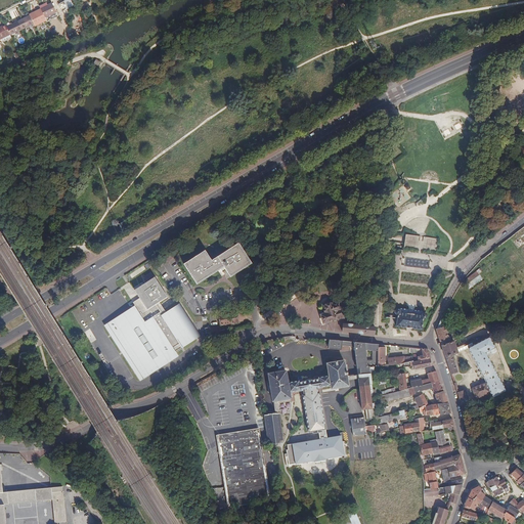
[(41,10),(44,18),(55,13),(51,4),(40,9),(41,10)]
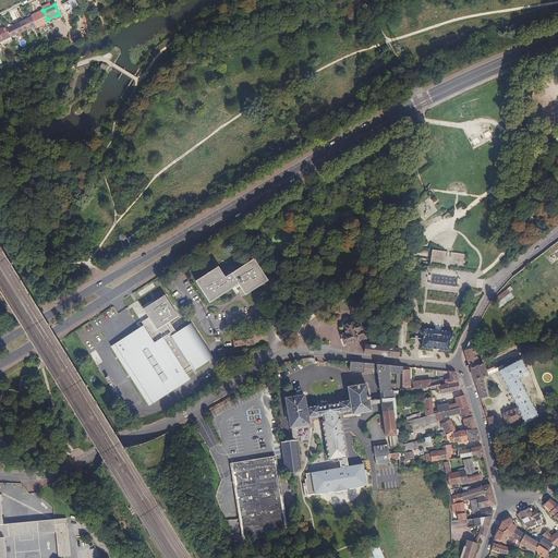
[(32,19),(36,26),(37,28),(49,23),(47,20),(44,11),(38,13),(39,15),(32,19)]
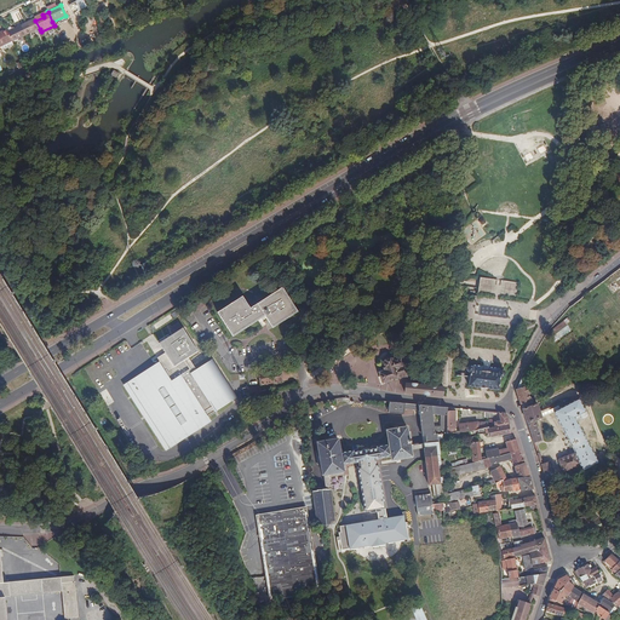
[(21,27),(26,36),(40,29),(35,21),(35,19),(21,27)]
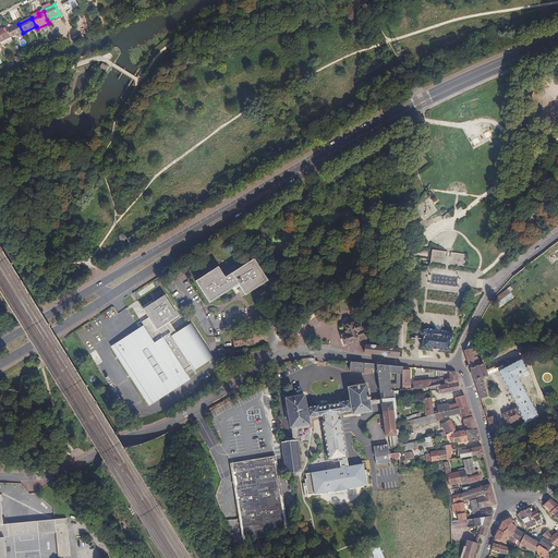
[(7,31),(11,38),(23,33),(19,24),(7,31)]
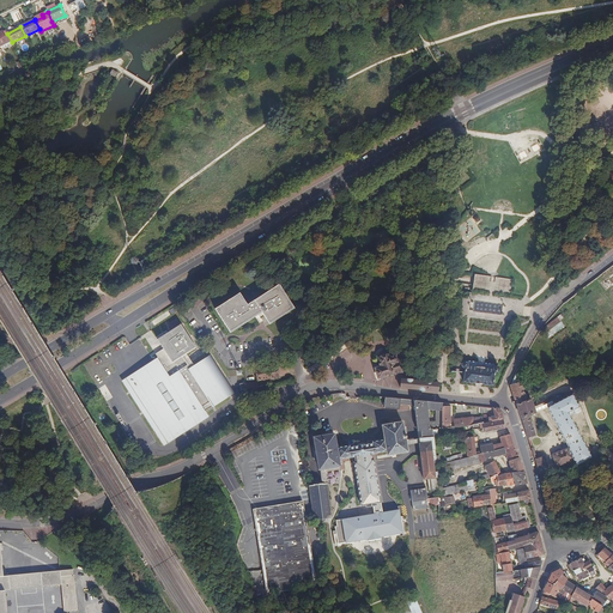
[(0,47),(12,42),(7,34),(6,30),(0,32),(0,47)]
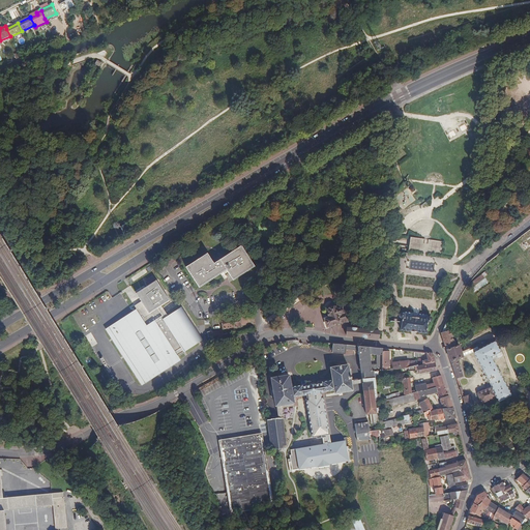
[(242,275),(254,267),(240,246),(214,264),(207,254),(185,268),(199,288),(226,270),(233,281),(242,275)]
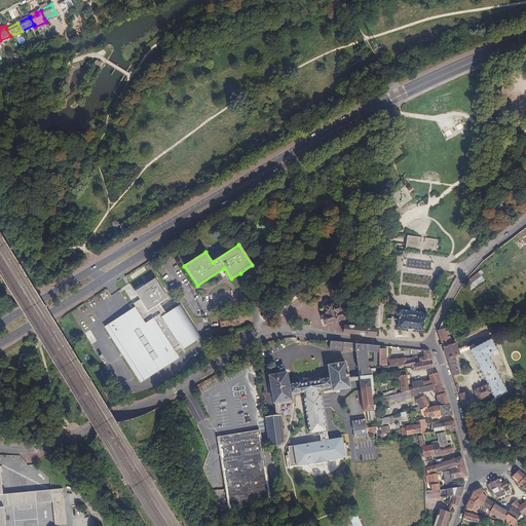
[(467,286),(481,275),(484,273),(481,269),(478,272),(465,282),(467,286)]
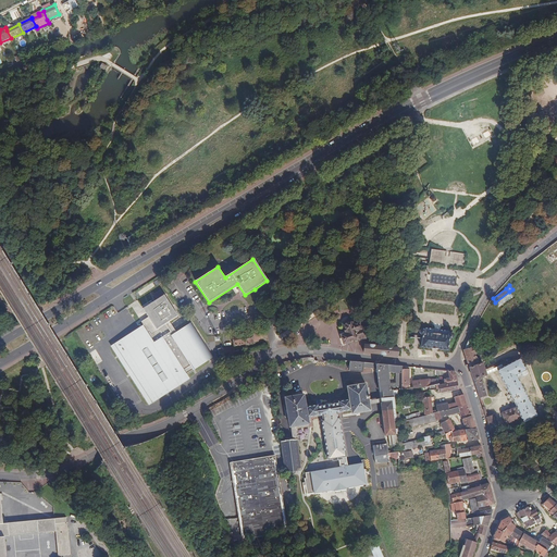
[(498,308),(512,296),(509,292),(495,302),(498,308)]
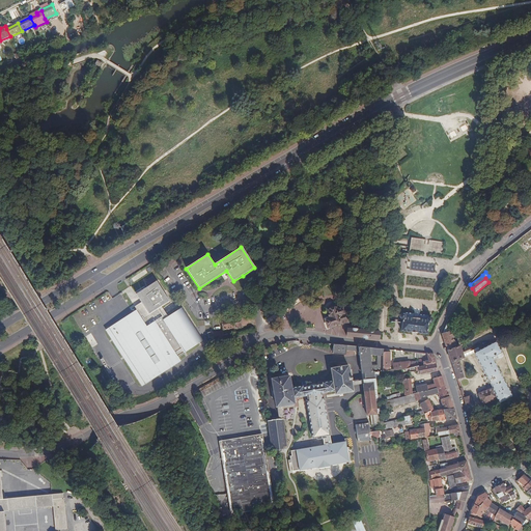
[(137,310),(106,330),(142,386),(180,361),(177,357),(203,340),(182,307),(167,316),(161,307),(169,302),(156,282),(137,295),(141,302),(135,307),(137,310)]
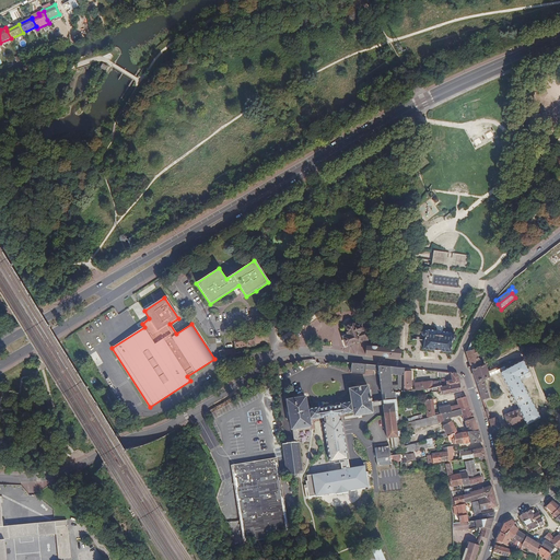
[(363,330),(361,325),(354,327),(354,325),(352,325),(351,324),(350,324),(349,325),(348,325),(348,326),(347,326),(348,327),(346,327),(349,337),(342,339),(345,346),(359,341),(360,343),(368,341),(364,330),(363,330)]
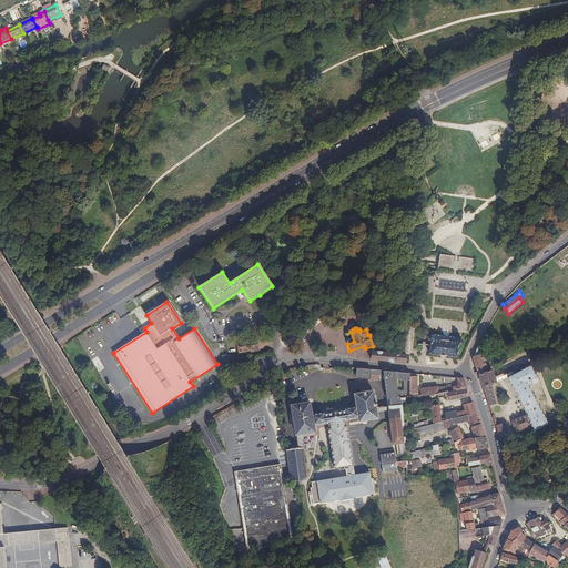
[(456,342),(434,340),(434,337),(433,336),(430,335),(429,335),(428,336),(427,337),(427,340),(428,341),(428,342),(430,342),(429,345),(428,354),(440,355),(446,356),(457,357),(458,345),(460,345),(462,345),(463,344),(463,343),(463,342),(462,341),(460,340),(459,338),(458,340),(457,340),(456,341),(456,342)]
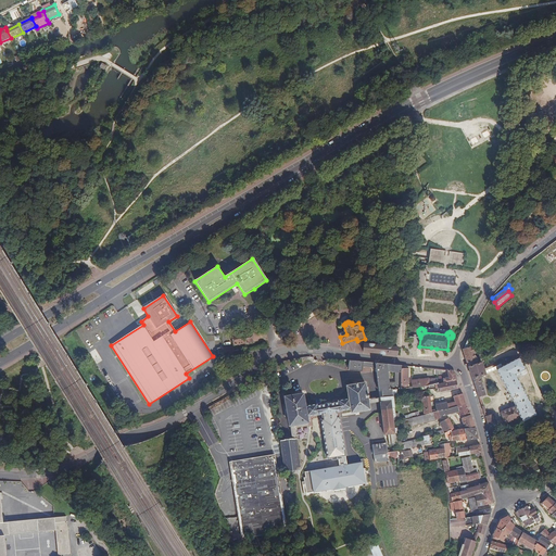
[(251,332),(232,336),(235,345),(252,342),(251,332)]
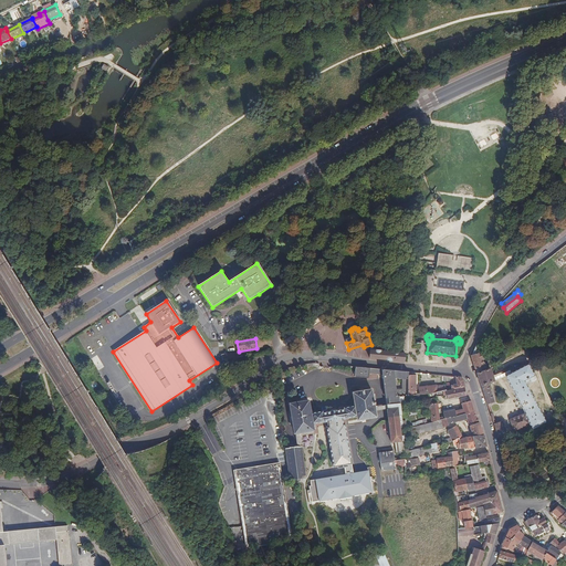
[(494,381),(491,369),(486,370),(480,353),(477,344),(472,356),(488,405),(494,402),(488,384),(494,381)]
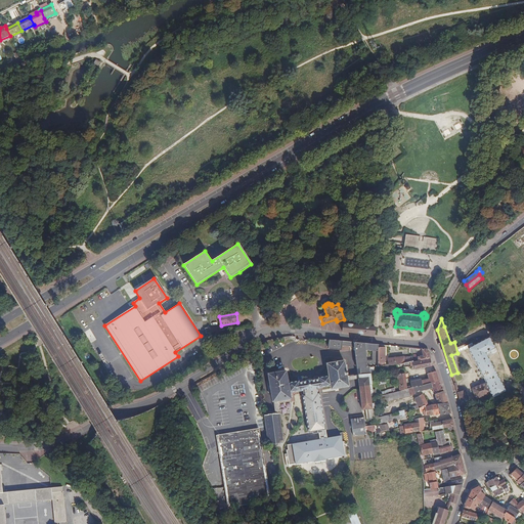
[(375,335),(375,328),(343,324),(343,332),(360,334),(375,335)]
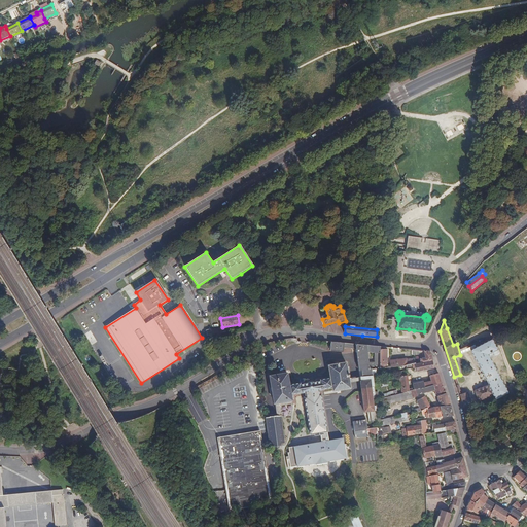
[(222,336),(221,329),(211,330),(212,338),(222,336)]
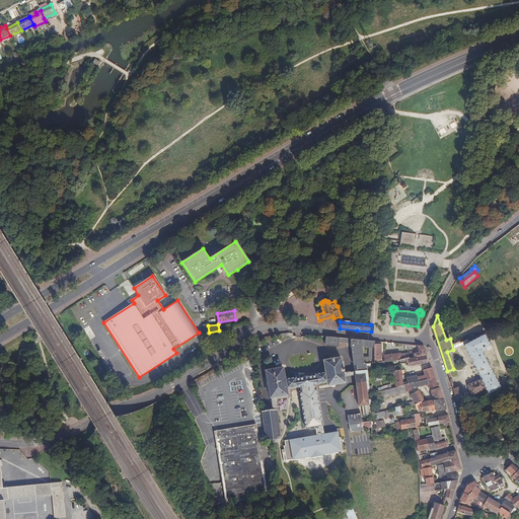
[(500,388),(479,349),(489,345),(484,336),(472,342),(470,339),(462,342),(464,345),(482,378),(468,383),(467,384),(467,385),(467,386),(468,388),(470,395),(488,389),(490,393),(500,388)]
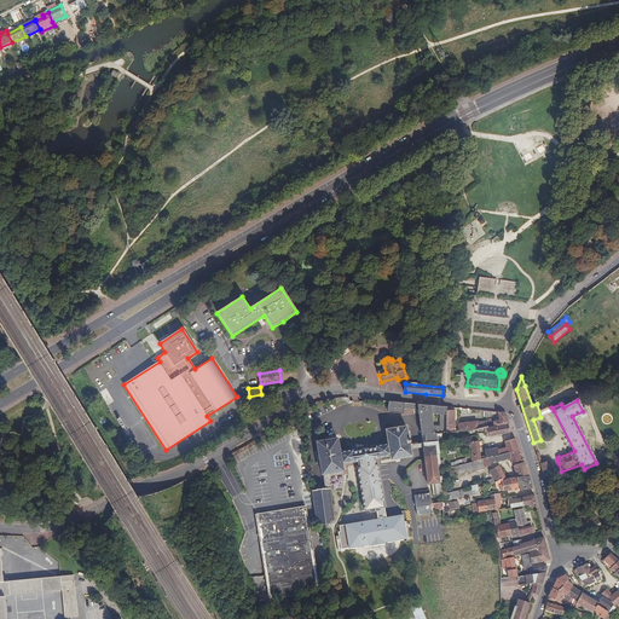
[(426,443),(422,444),(423,449),(422,449),(427,485),(431,485),(433,496),(444,495),(443,487),(445,487),(447,486),(446,476),(444,476),(443,476),(441,469),(449,468),(446,461),(441,461),(440,462),(437,435),(438,435),(445,434),(445,429),(445,411),(445,408),(388,403),(387,414),(404,415),(404,410),(418,411),(421,437),(424,435),(426,443)]
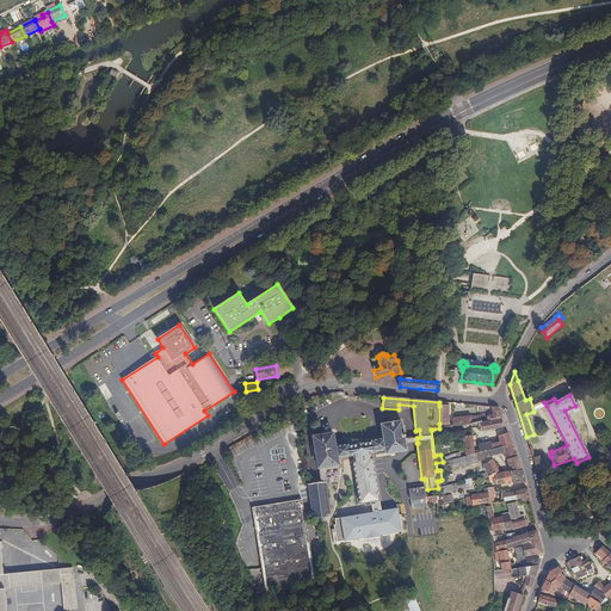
[(449,424),(449,406),(439,406),(439,424),(449,424)]
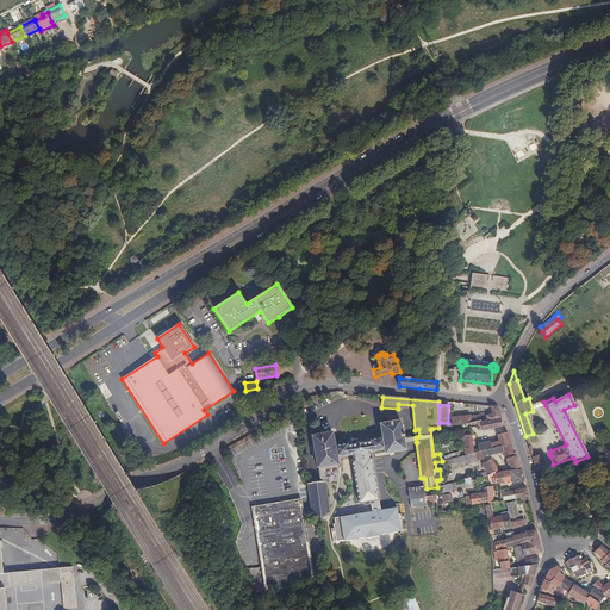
[(500,418),(499,411),(493,406),(491,406),(492,415),(486,416),(487,421),(500,418)]
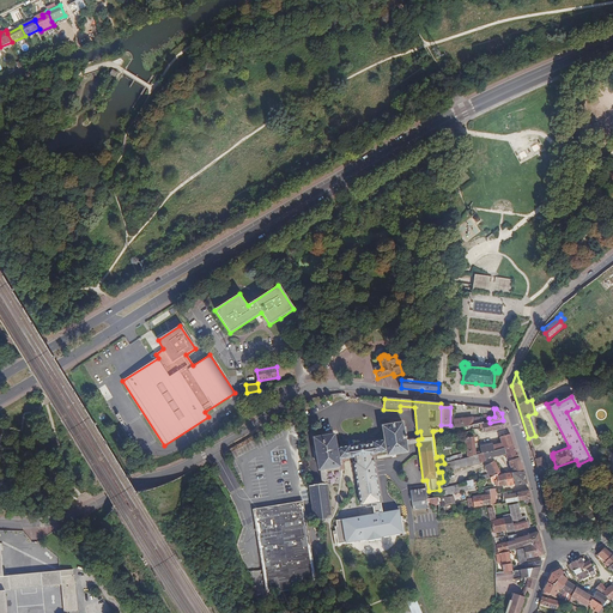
[(474,425),(473,418),(472,417),(467,418),(467,419),(463,419),(465,428),(466,428),(472,426),(474,425)]
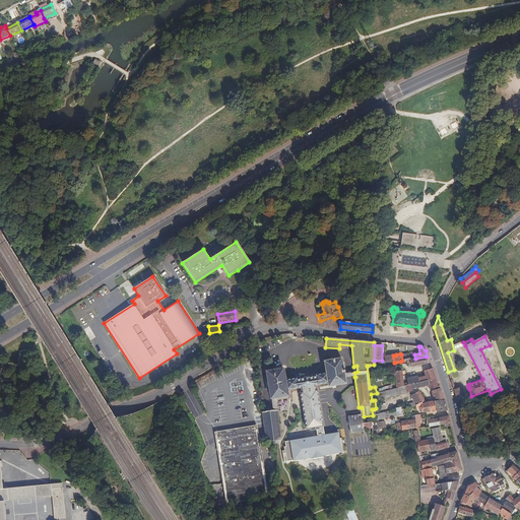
[(428,365),(427,356),(415,359),(410,360),(402,361),(400,362),(400,365),(401,365),(408,364),(410,364),(410,368),(428,365)]
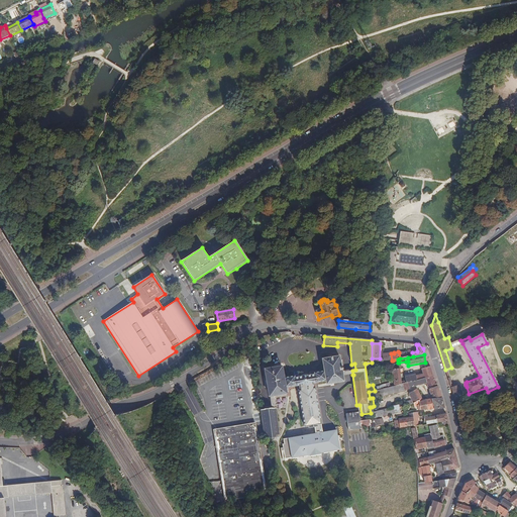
[(312,387),(312,383),(325,380),(326,385),(343,382),(342,376),(341,373),(339,356),(322,359),(324,373),(313,374),(313,376),(295,379),(295,377),(284,379),(282,367),(264,370),(269,397),(270,397),(272,409),(260,410),(264,437),(267,437),(268,438),(270,438),(270,439),(271,439),(272,439),(273,439),(274,438),(274,437),(276,437),(275,435),(279,435),(274,396),(287,394),(286,387),(301,385),(301,386),(299,387),(299,389),(297,389),(304,426),(308,425),(308,427),(314,426),(315,432),(283,438),(284,443),(282,443),(285,458),(309,453),(309,454),(321,452),(339,448),(336,429),(322,431),(314,387),(312,387)]
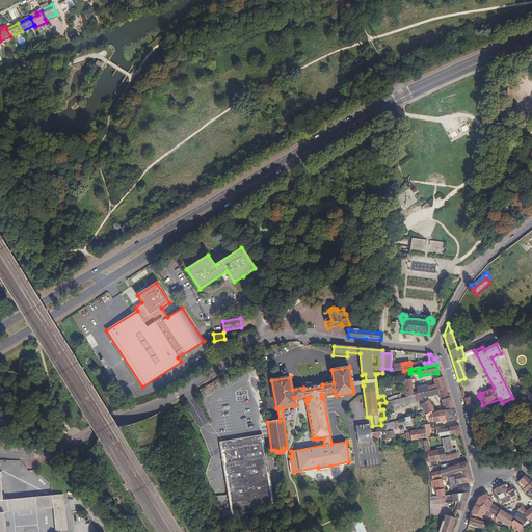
[(414,395),(410,377),(408,377),(408,380),(403,381),(403,383),(405,398),(414,395)]
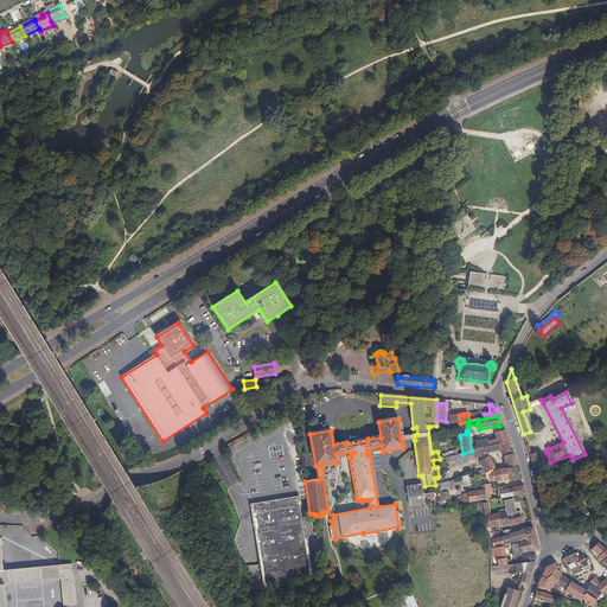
[(500,445),(509,441),(506,434),(505,430),(494,433),(496,440),(489,441),(490,447),(492,446),(497,446),(500,445)]
